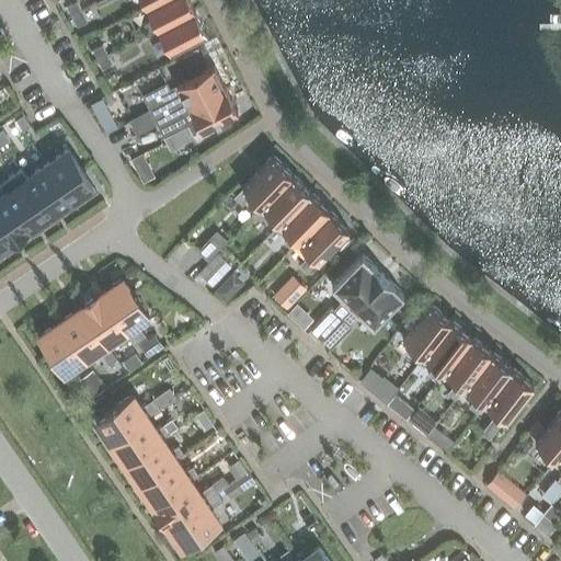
[(157,29),(194,9),(189,0),(157,0),(146,6),(152,19),(142,23),(148,34),(157,29)]
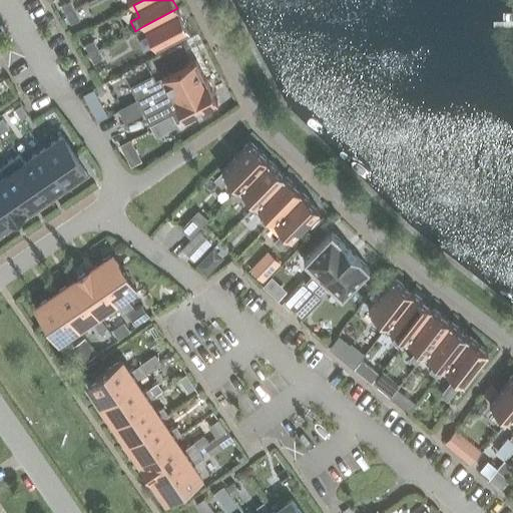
[(61,5),(65,15),(74,10),(70,1),(61,5)]
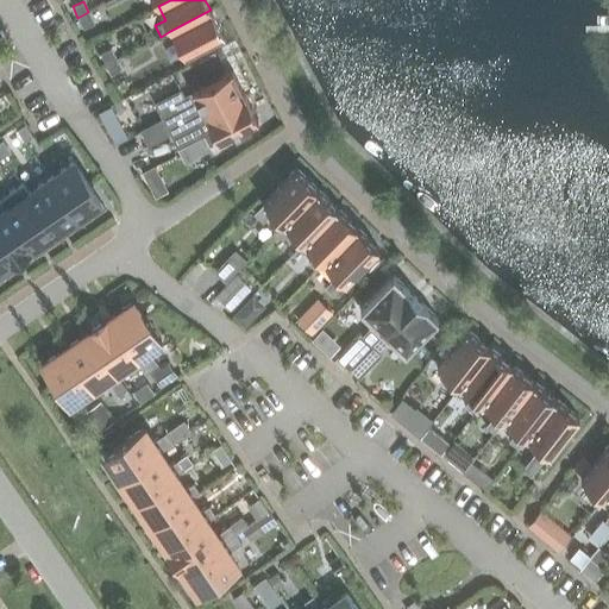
[(170,31),(183,56),(224,35),(211,10),(170,31)]
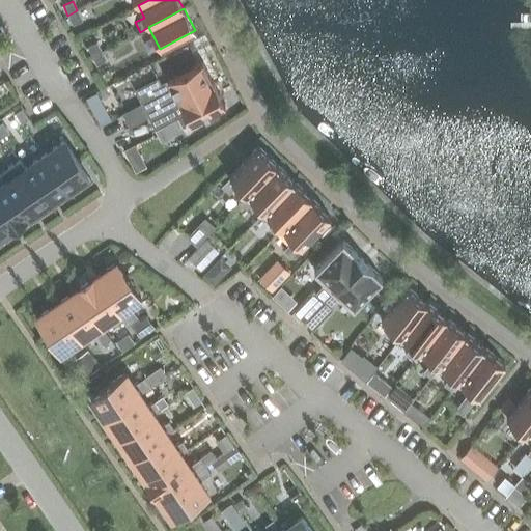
[(82,20),(77,10),(67,16),(73,25),(82,20)]
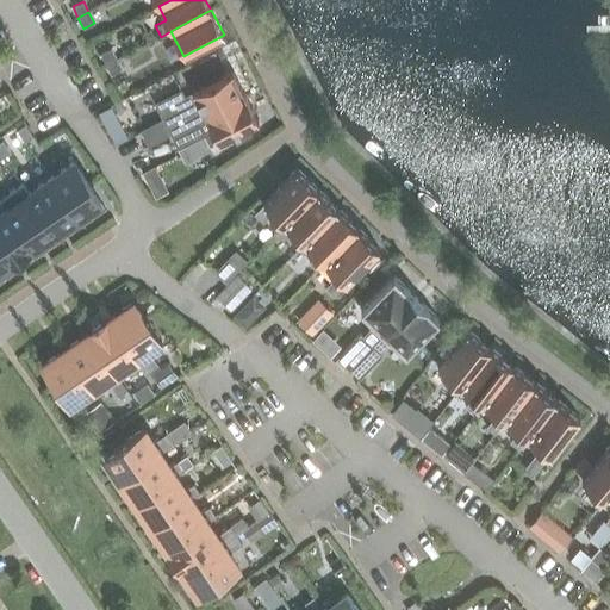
[(116,58),(111,48),(100,53),(105,63),(116,58)]
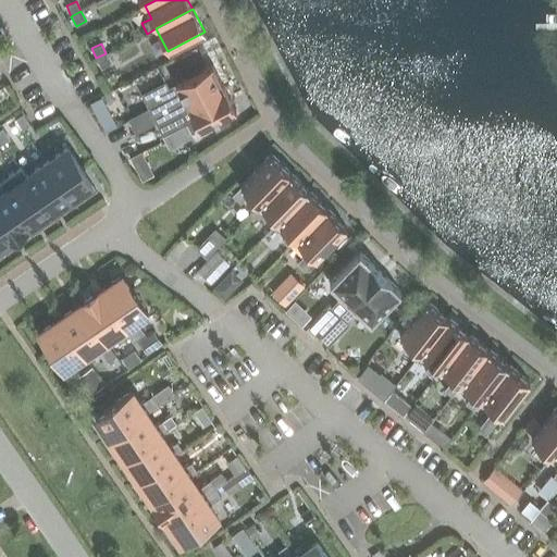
[(111,63),(106,53),(96,58),(101,67),(111,63)]
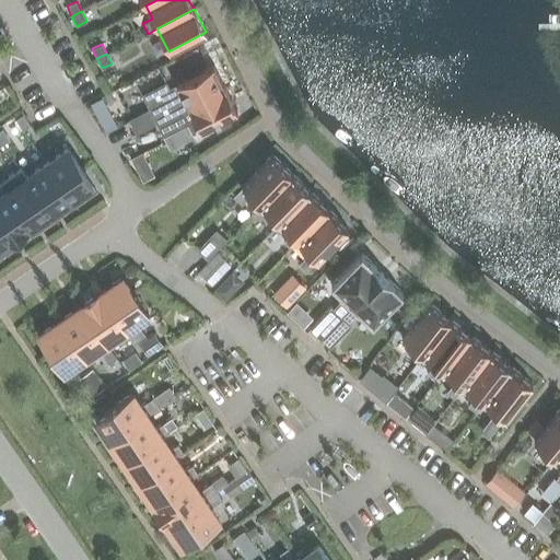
[(149,109),(155,124),(179,112),(224,88),(213,65),(202,70),(199,65),(184,73),(186,79),(176,84),(167,88),(165,82),(141,94),(149,109)]
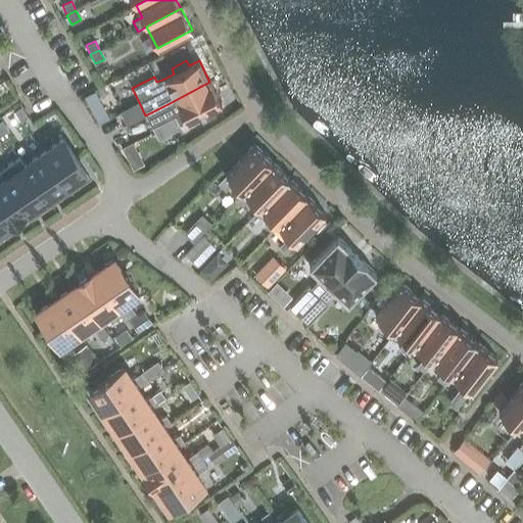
[(221,103),(209,82),(168,104),(145,115),(152,128),(175,116),(179,125),(187,121),(196,116),(199,122),(214,114),(211,108),(221,103)]
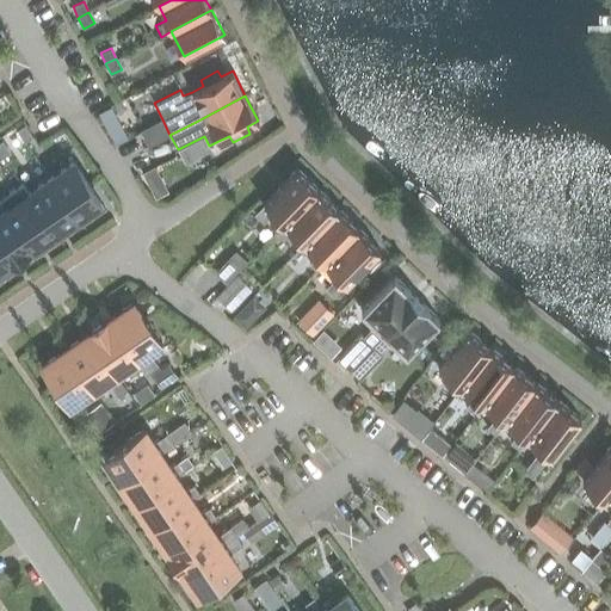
[(105,127),(112,140),(125,133),(118,119),(105,127)]
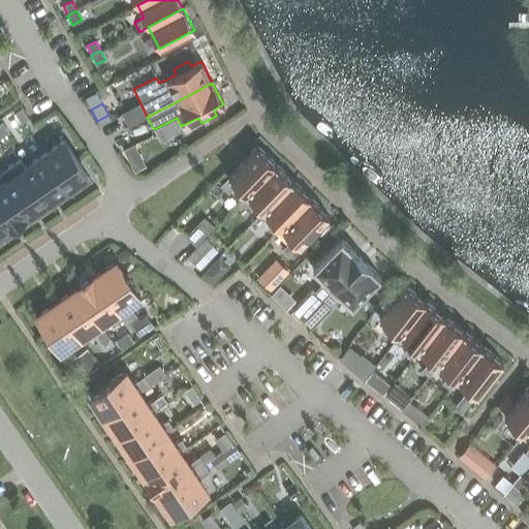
[(22,123),(28,119),(21,109),(14,113),(22,123)]
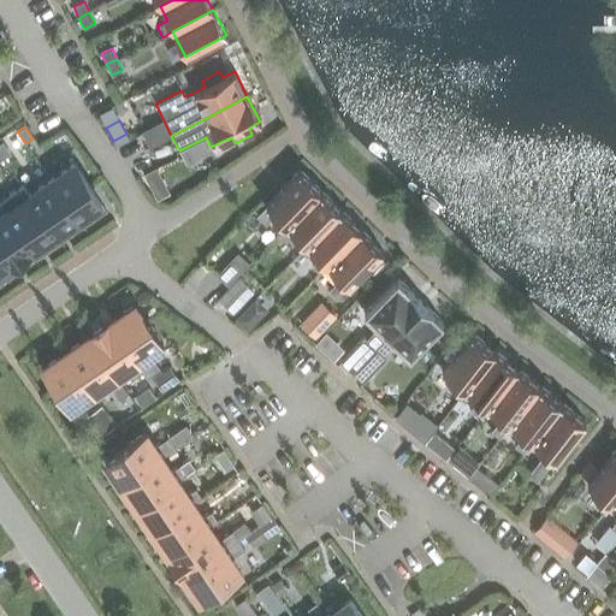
[(0,155),(3,159),(10,153),(3,141),(0,142),(0,155)]
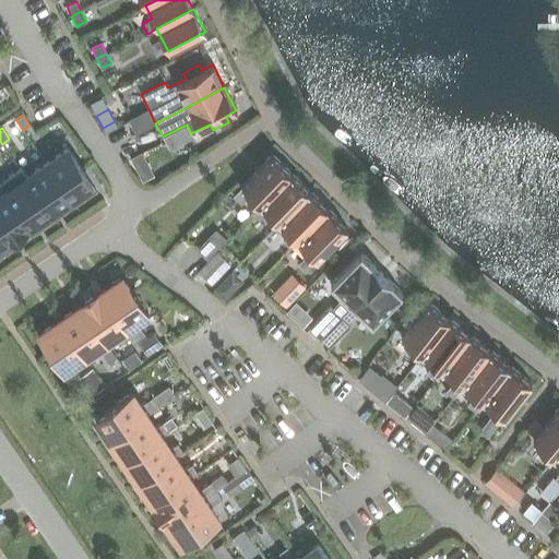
[(46,163),(71,200),(92,186),(67,149),(46,163)]
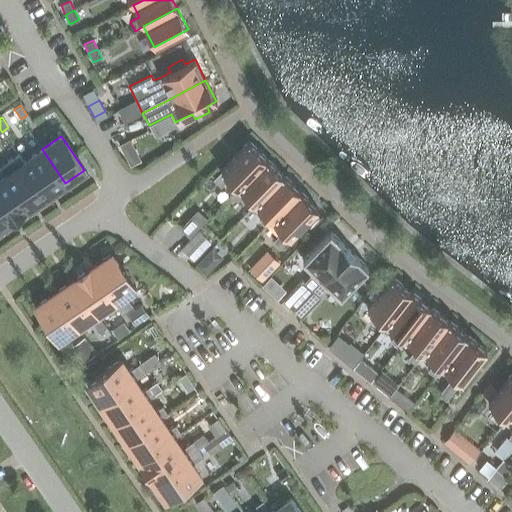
[(129,139),(119,144),(130,165),(140,159),(129,139)]
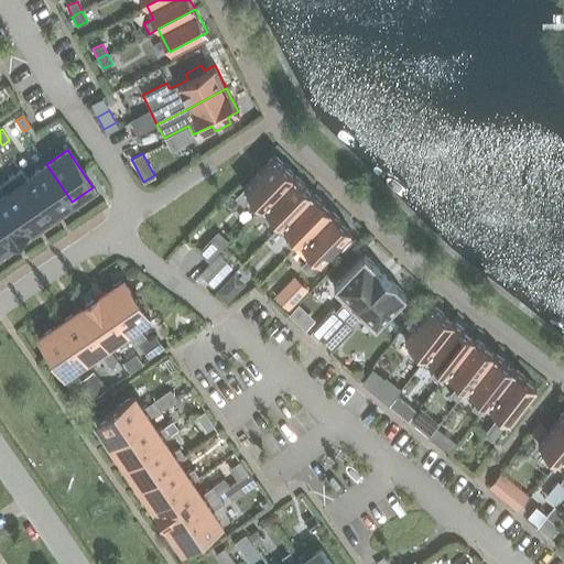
[(243,188),(234,197),(242,206),(251,196),(261,206),(292,174),(273,156),(242,187),(243,188)]
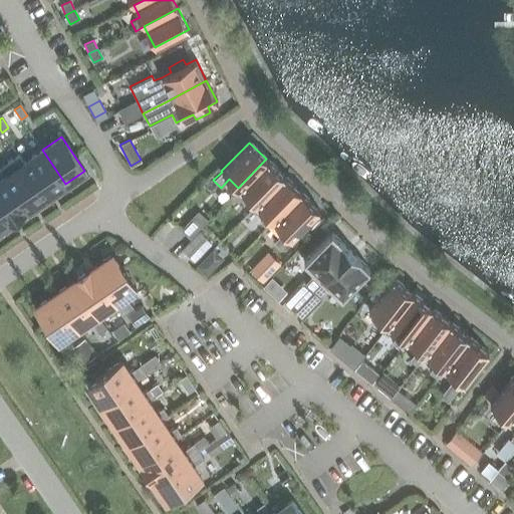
[(23,163),(46,196),(65,184),(42,150),(23,163)]
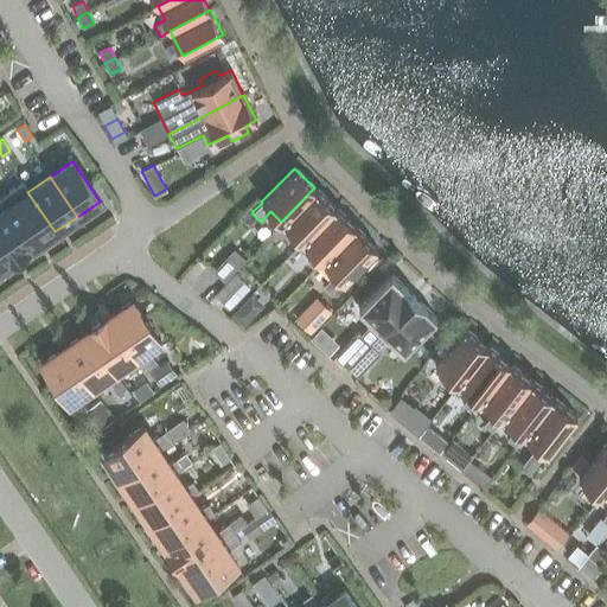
[(0,204),(4,209),(31,249),(55,231),(27,192),(21,183),(19,184),(0,197),(0,204)]
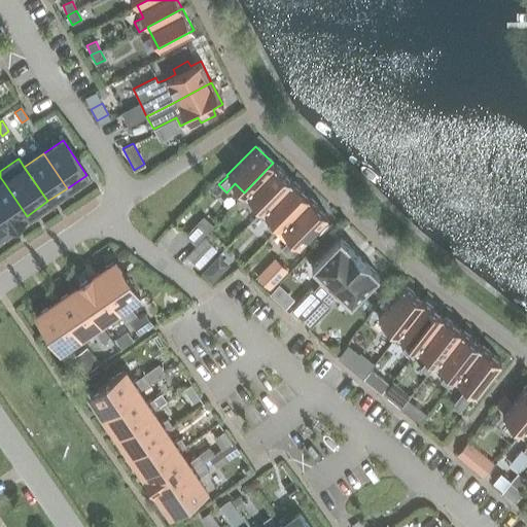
[(244,192),(262,210),(290,180),(273,163),(244,192)]
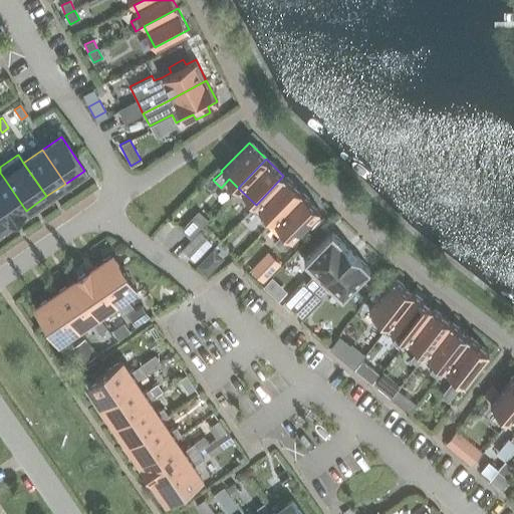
[(266,228),(273,221),(301,193),(283,176),(256,205),(266,215),(260,222),(266,228)]
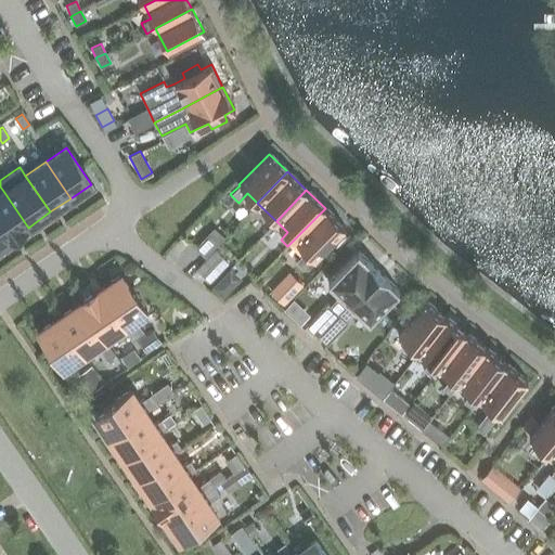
[(0,192),(0,230),(8,241),(28,228),(3,191),(0,192)]
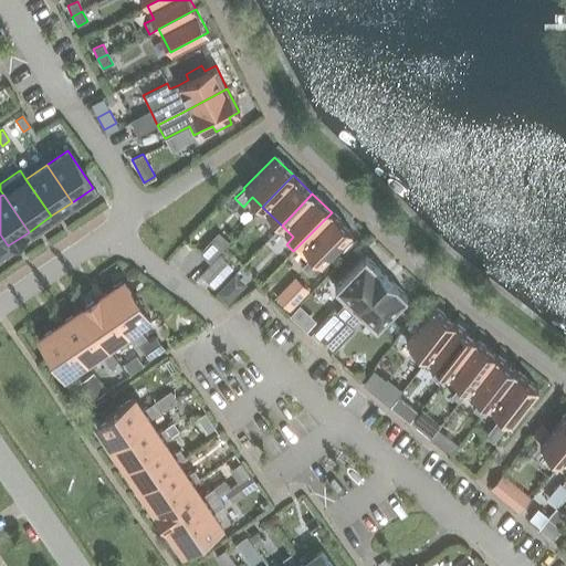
[(332,212),(301,243),(312,255),(302,266),(308,273),(320,262),(321,263),(350,231),(332,212)]
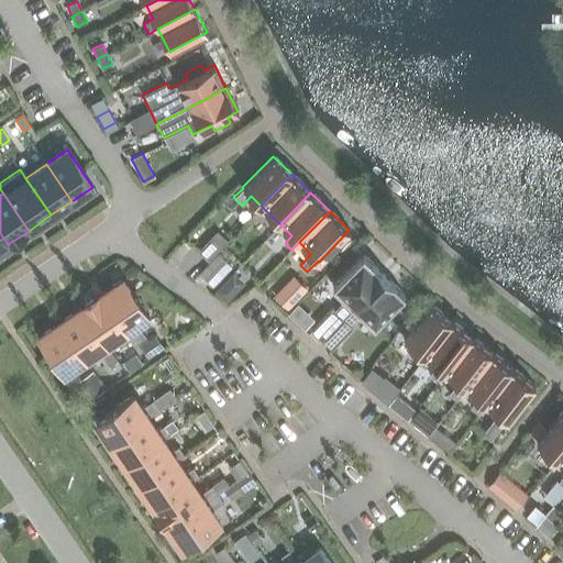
[(217,231),(197,252),(208,262),(228,241),(217,231)]
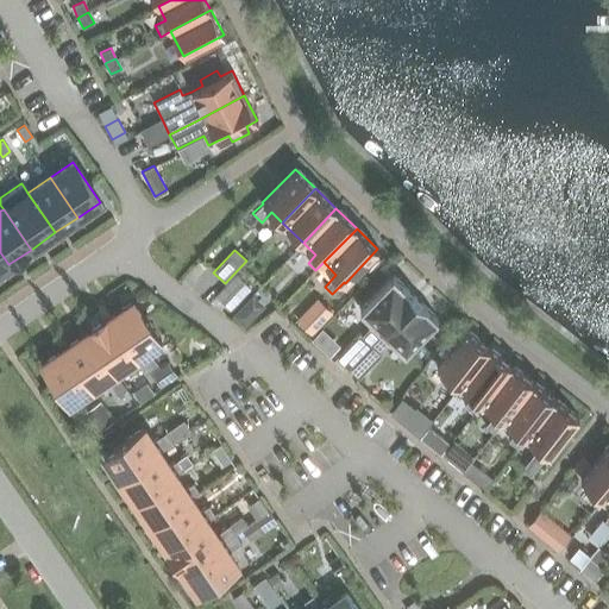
[(251,289),(236,274),(214,296),(230,311),(251,289)]
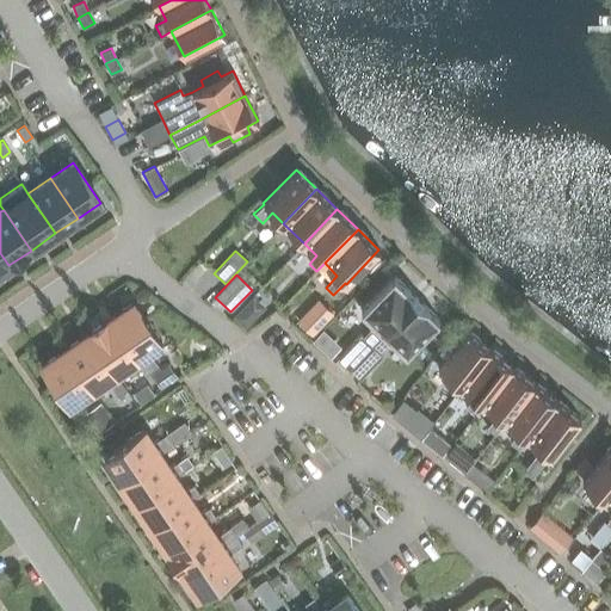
[(347,369),(371,345),(417,298),(394,277),(370,301),(360,312),(374,325),(363,337),(360,335),(338,359),(347,369)]
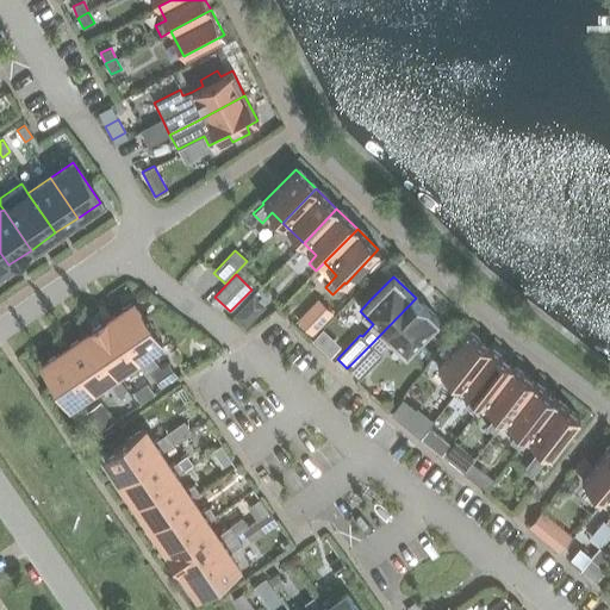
[(332,312),(317,298),(296,321),(311,335),(332,312)]
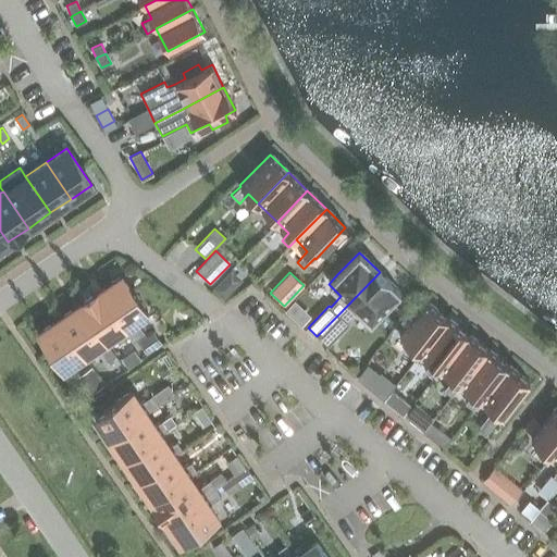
[(357,311),(370,323),(399,293),(380,272),(338,314),(317,336),(327,346),(348,324),(346,322),(357,311)]
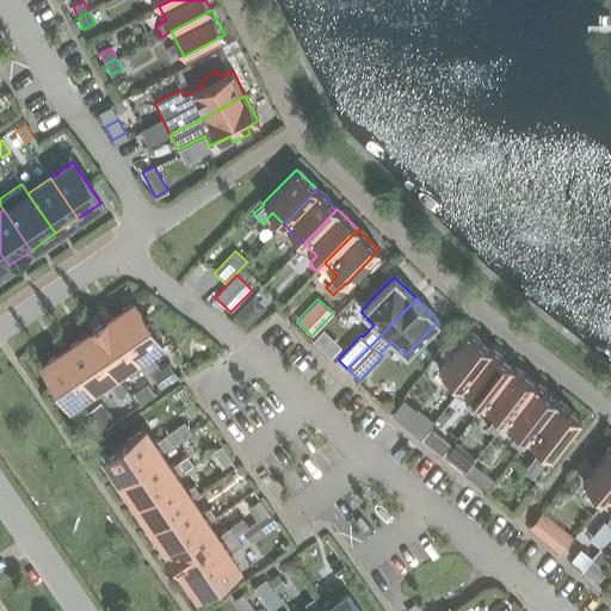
[(147,372),(158,365),(148,351),(161,341),(134,302),(111,319),(143,366),(147,372)]
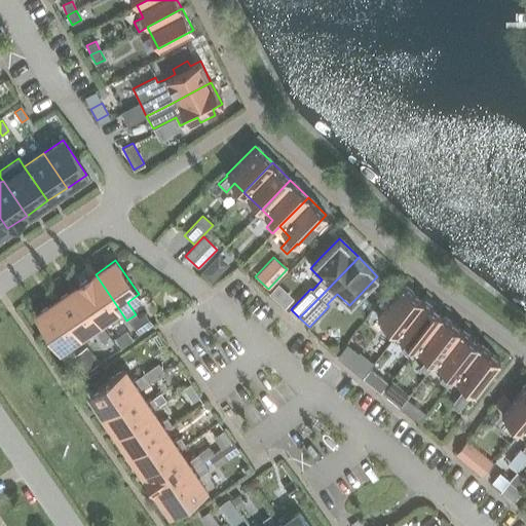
[(205,268),(201,273),(212,283),(216,277),(205,268)]
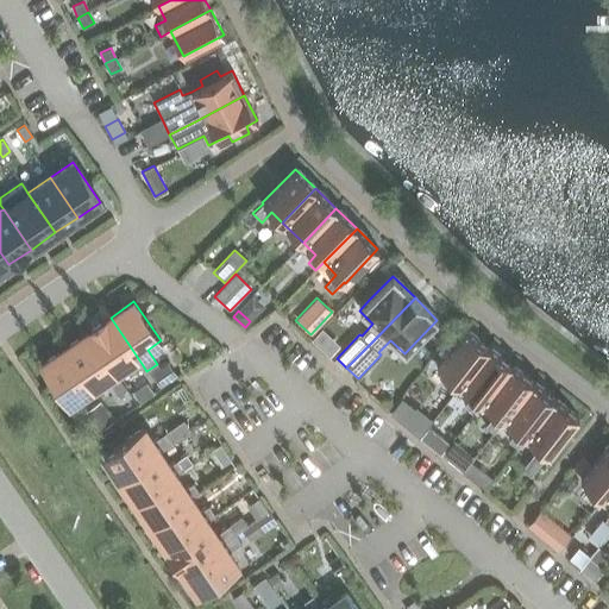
[(135,371),(143,365),(111,318),(87,333),(114,372),(129,363),(135,371)]
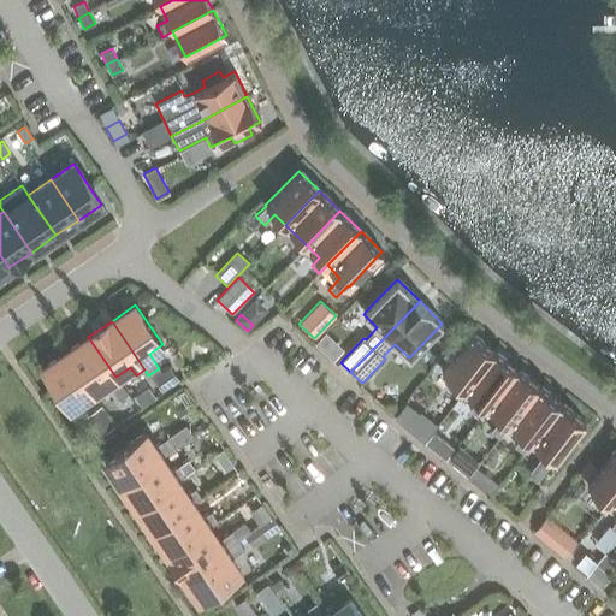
[(321,341),(339,357),(347,349),(329,333),(321,341)]
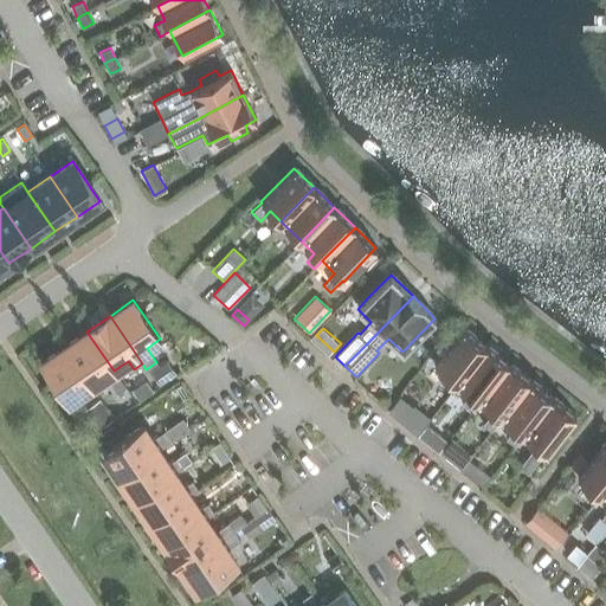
[(457,384),(485,346),(463,328),(434,366),(457,384)]
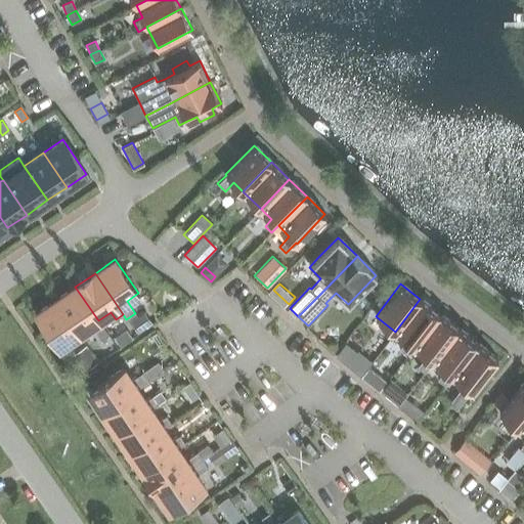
[(79,334),(90,325),(96,334),(103,329),(98,320),(75,287),(55,300),(79,334)]
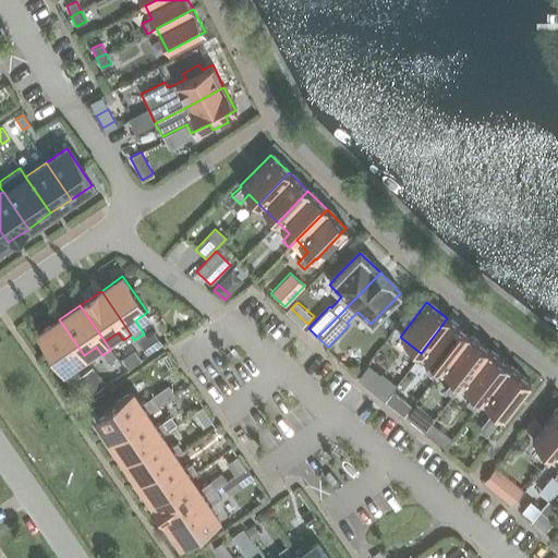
[(468,335),(447,318),(421,353),(433,362),(426,371),(435,377),(441,370),(468,335)]
